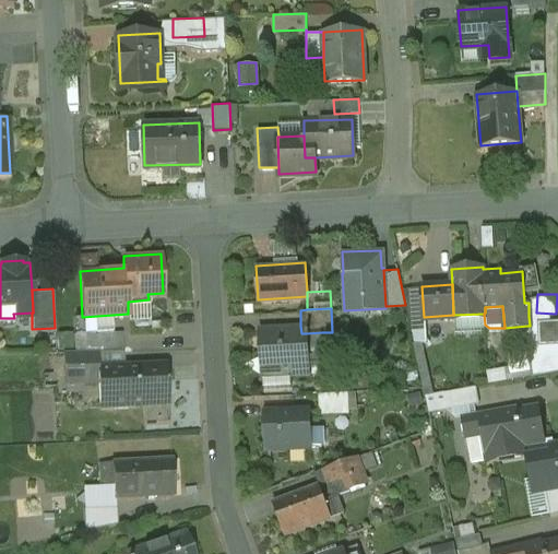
[(543,314),(529,316),(530,326),(527,326),(531,343),(557,342),(557,341),(557,321),(544,322),(543,314)]
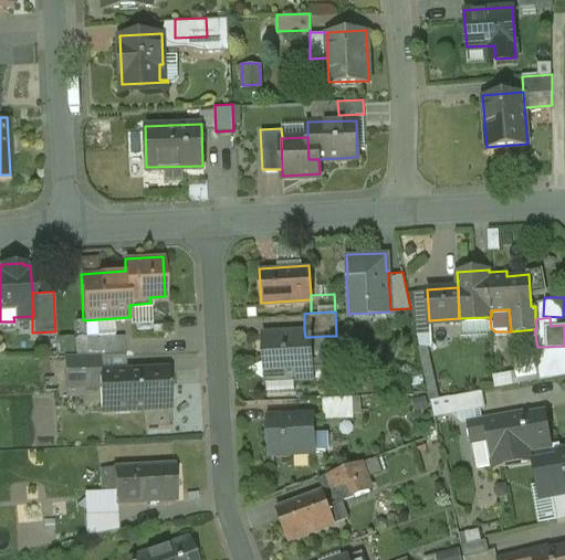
[(304,329),(263,331),(265,373),(268,373),(268,370),(282,370),(282,372),(284,372),(293,371),(310,371),(312,371),(312,368),(310,337),(305,337),(304,329)]
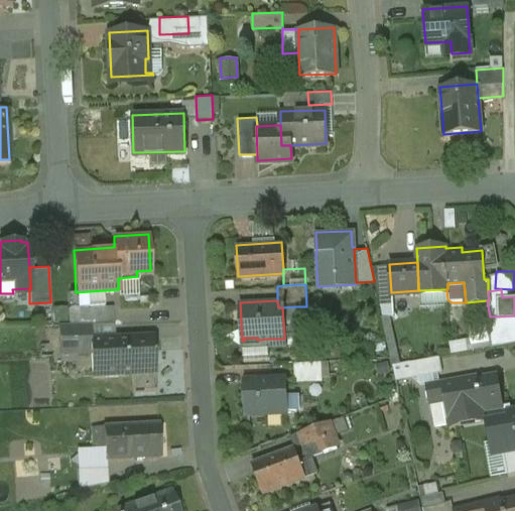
[(113,304),(78,305),(79,323),(113,322),(113,304)]
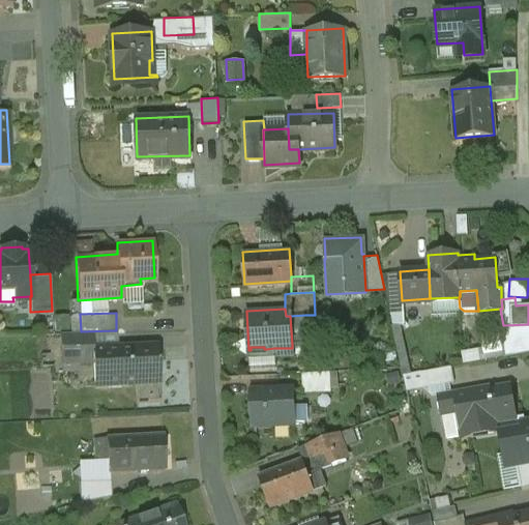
[(80,314),(69,314),(70,331),(81,331),(80,314)]
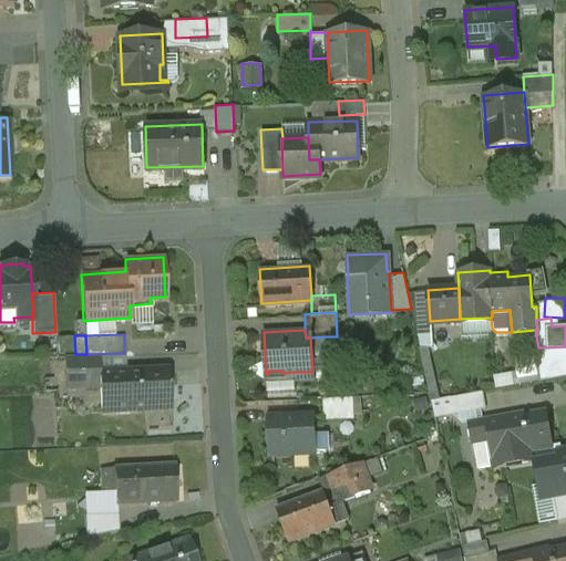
[(327,336),(310,338),(312,369),(329,367),(327,336)]
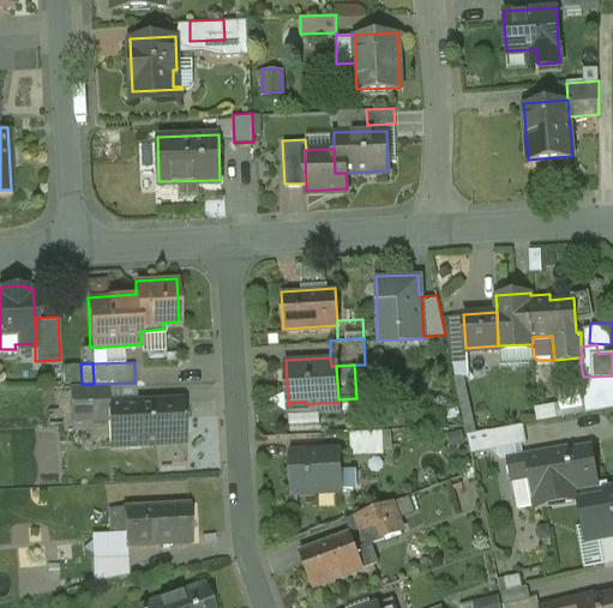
[(612,383),(612,375),(583,377),(586,389),(583,389),(587,410),(612,405),(612,383)]
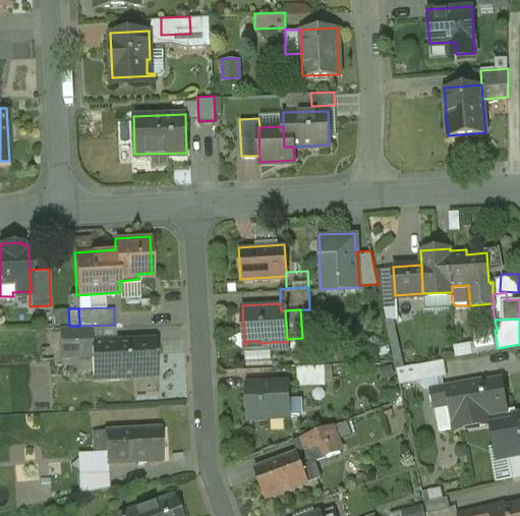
[(90,328),(58,328),(59,354),(91,353),(90,328)]
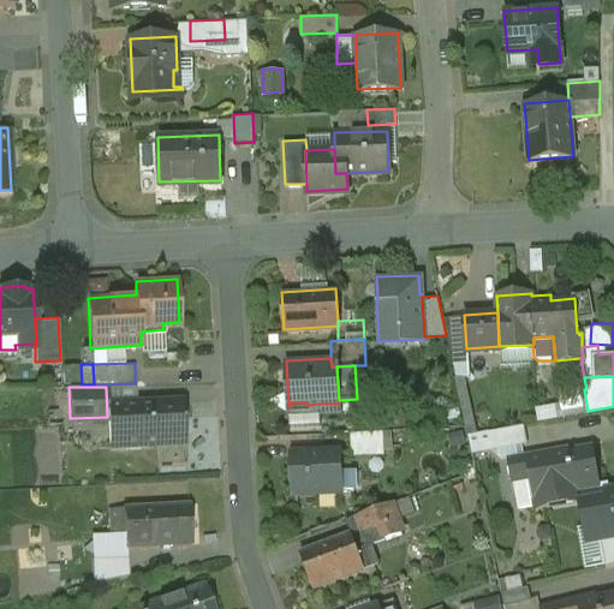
[(182,399),(121,401),(124,443),(156,442),(158,464),(185,463),(184,441),(182,399)]
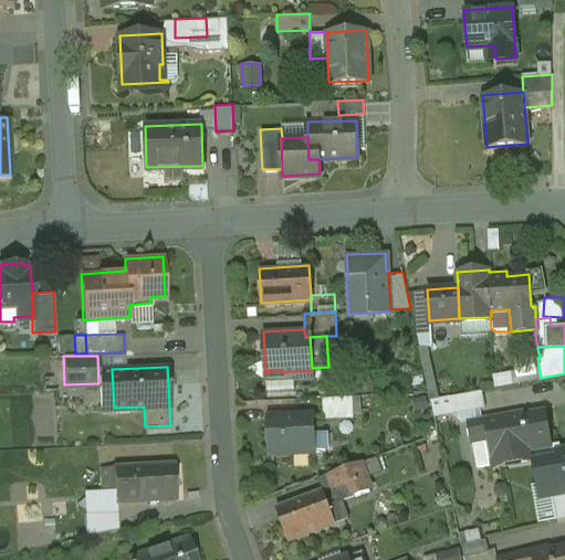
[(282,370),(268,370),(268,373),(265,373),(265,390),(294,389),(293,371),(284,372),(282,372),(282,370)]
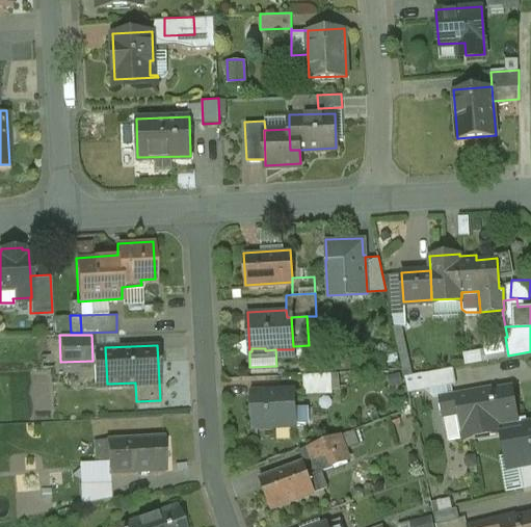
[(348,352),(329,353),(330,366),(349,366),(348,352)]
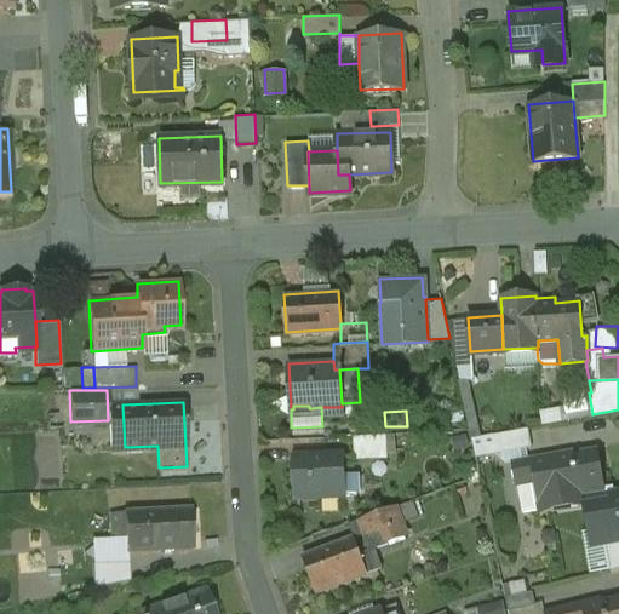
[(527,426),(492,432),(470,436),(475,455),(531,446),(527,426)]
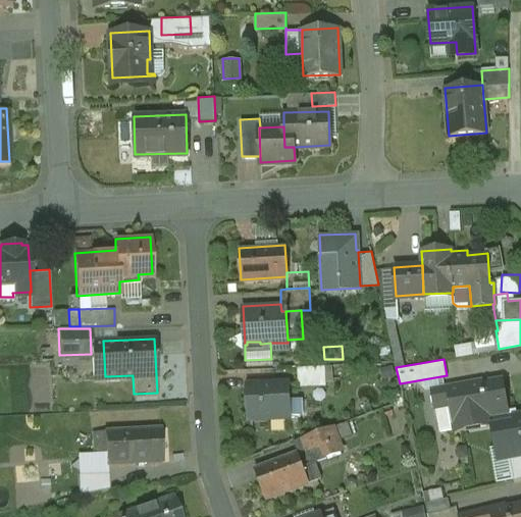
[(324,364),(296,366),(297,384),(325,383),(324,364)]
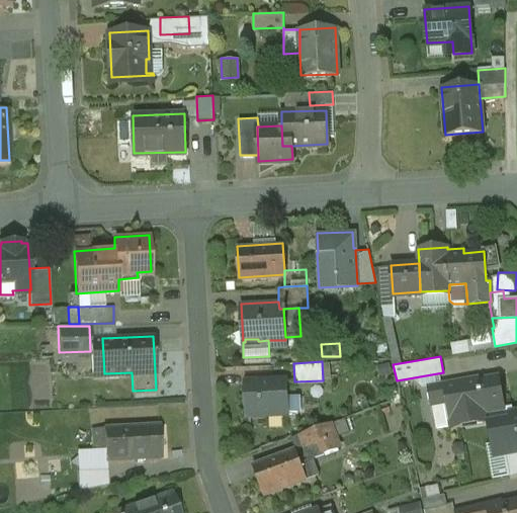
[(477,375),(428,385),(431,404),(432,404),(447,401),(451,424),(451,426),(488,420),(486,410),(503,407),(498,376),(478,379),(477,375)]
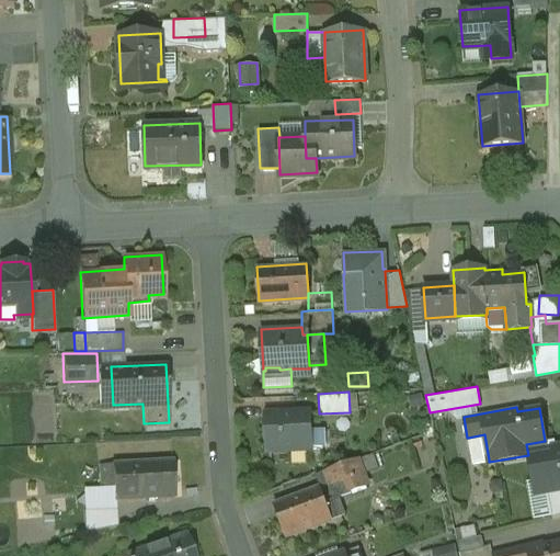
[(310,411),(264,413),(265,449),(312,446),(311,428),(310,411)]
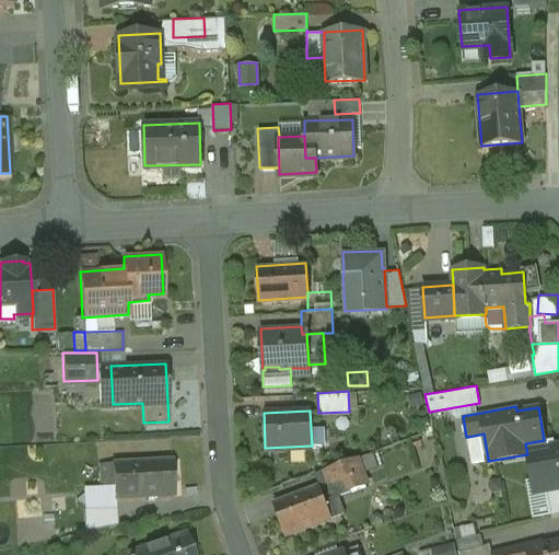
[(321,426),(311,427),(312,446),(321,444),(325,440),(324,430),(321,426)]
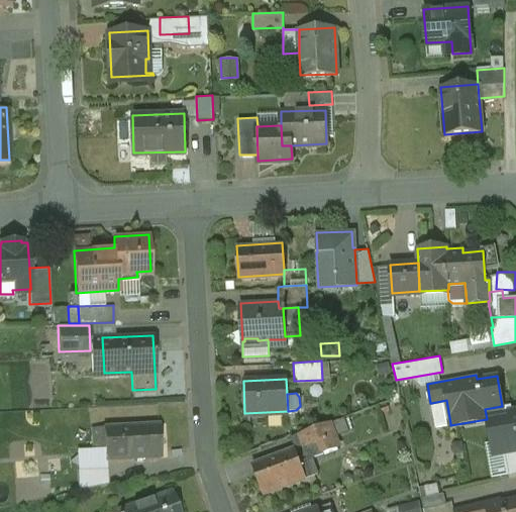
[(446,400),(431,403),(435,425),(450,423),(446,400)]
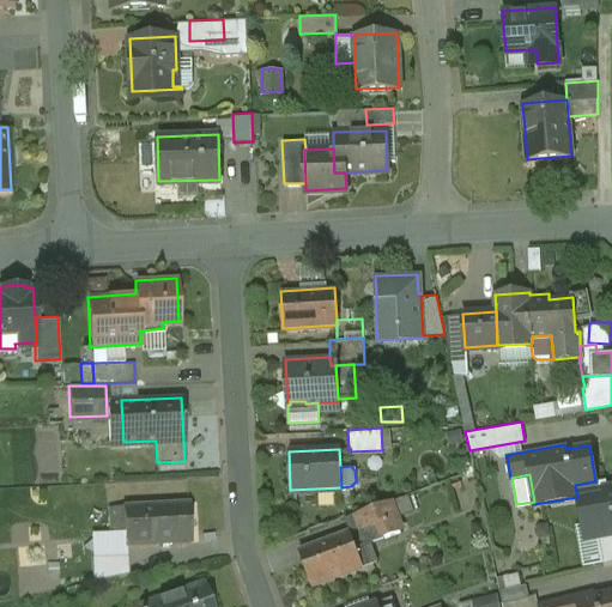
[(611,479),(595,481),(575,485),(577,497),(585,536),(599,534),(611,530),(611,479)]
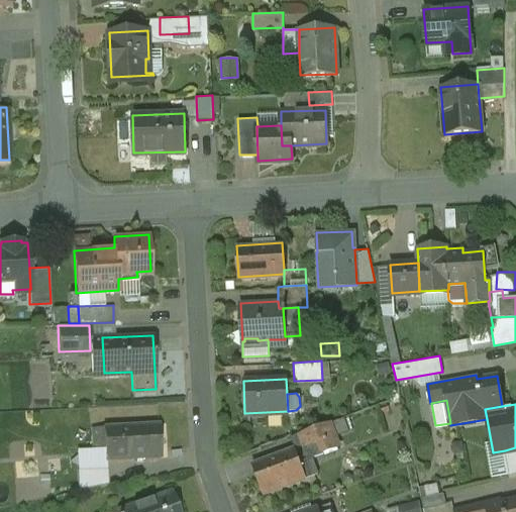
[(329,421),(299,432),(304,445),(319,440),(324,451),(337,446),(332,435),(334,434),(329,421)]
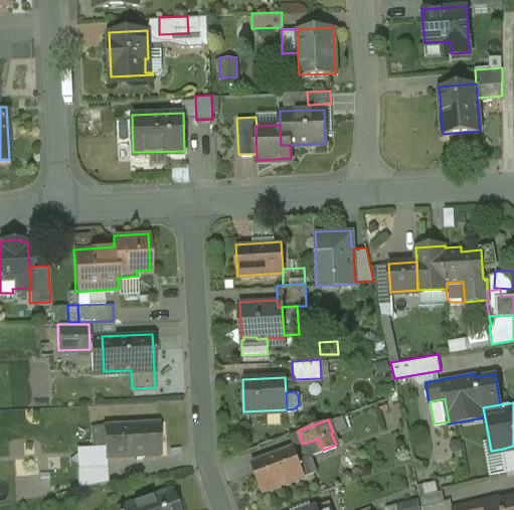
[(157,420),(103,423),(104,447),(105,457),(159,454),(157,420)]
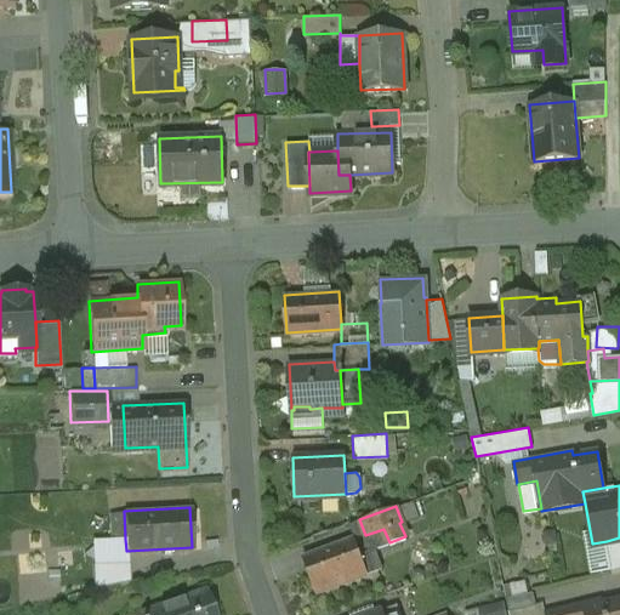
[(124,511),(109,512),(112,540),(125,539),(124,511)]
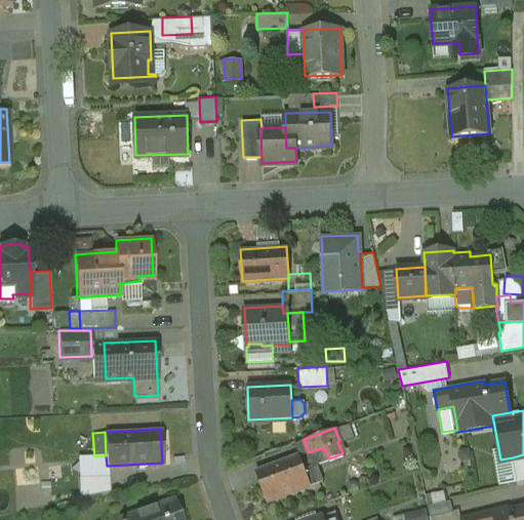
[(298,454),(255,471),(267,501),(310,484),(298,454)]
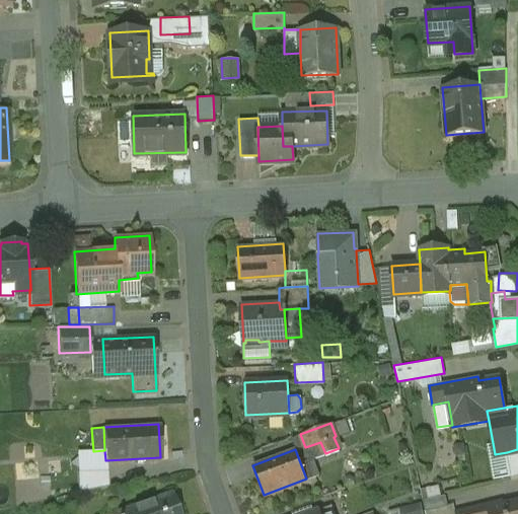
[(517,449),(507,452),(511,475),(517,473),(517,449)]
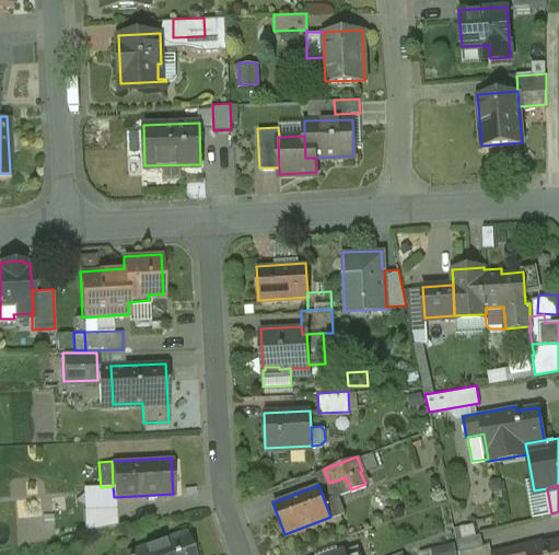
[(116,507),(83,508),(83,530),(116,523),(116,507)]
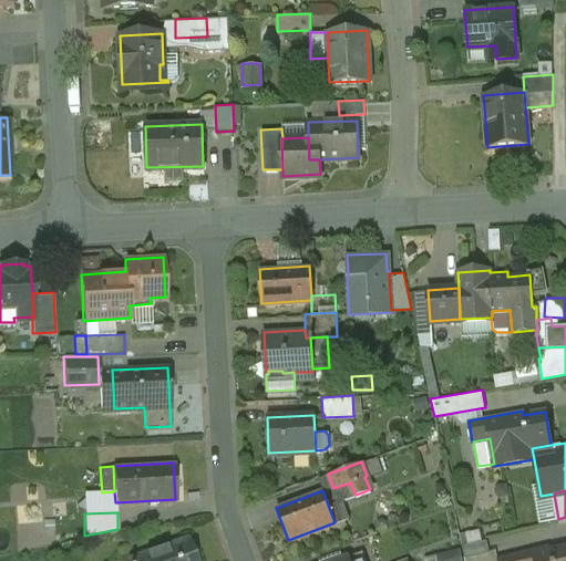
[(194,560),(185,537),(127,558),(127,560),(194,560)]
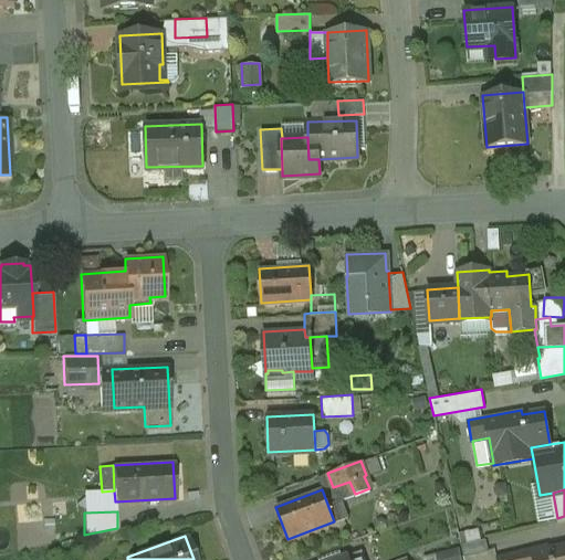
[(484,538),(460,543),(463,556),(488,550),(484,538)]
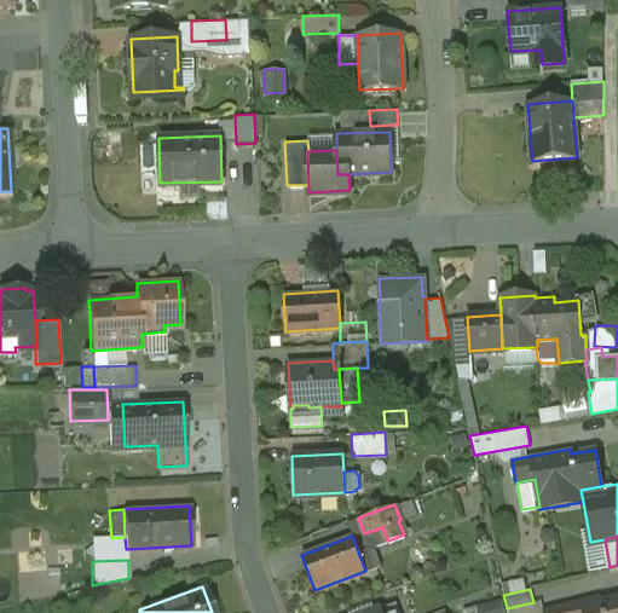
[(600,597),(543,611),(543,612),(617,612),(617,597),(601,602),(600,597)]
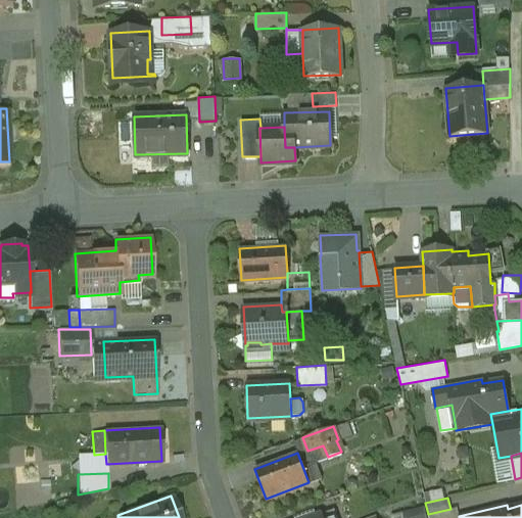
[(320,513),(305,517),(337,517),(334,508),(320,513)]
